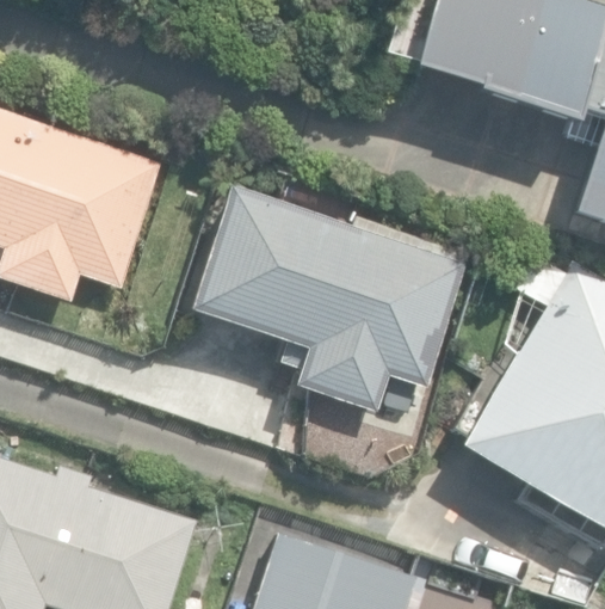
[(604,5),(588,0),(428,0),(419,30),(504,61),(493,90),(575,118),(580,103),(598,110),(575,173),(604,184),(604,5)]
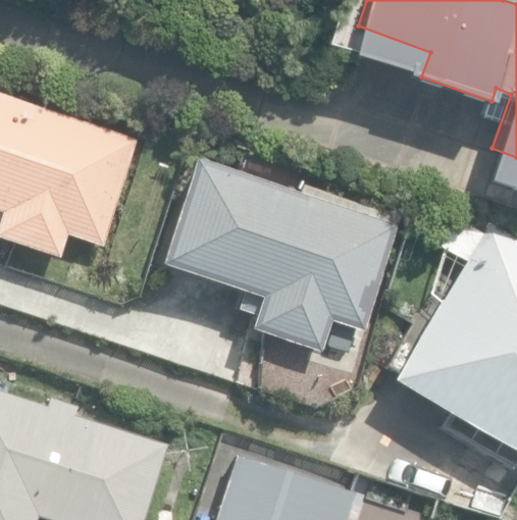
[(0,238),(60,257),(67,232),(107,246),(142,138),(0,92),(0,238)]
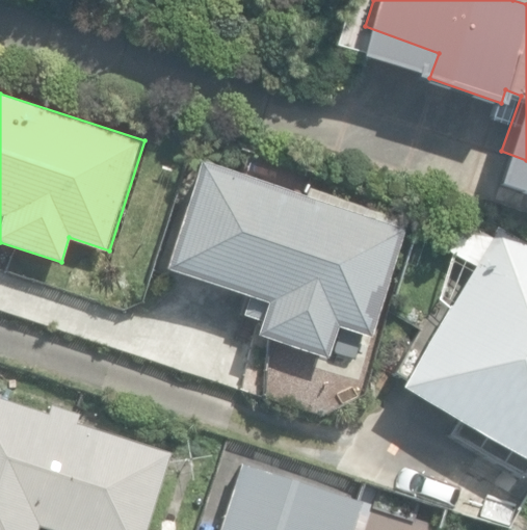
[(259,333),(328,356),(340,324),(373,336),(409,230),(201,159),(163,268),(249,298),(244,315),(263,320),(259,333)]
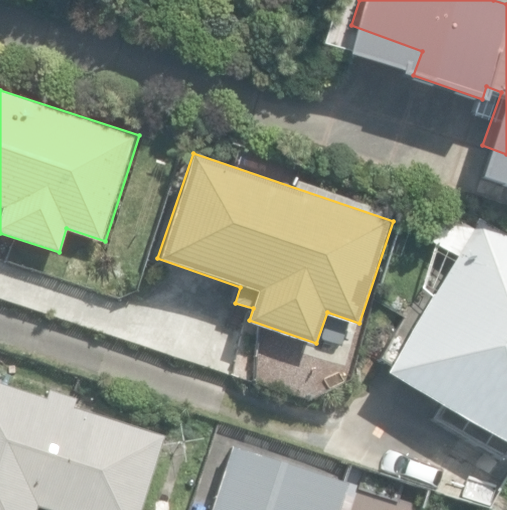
[(473,229),(445,212),(423,284),(433,294),(385,372),(506,446),(506,232),(481,217),(473,229)]
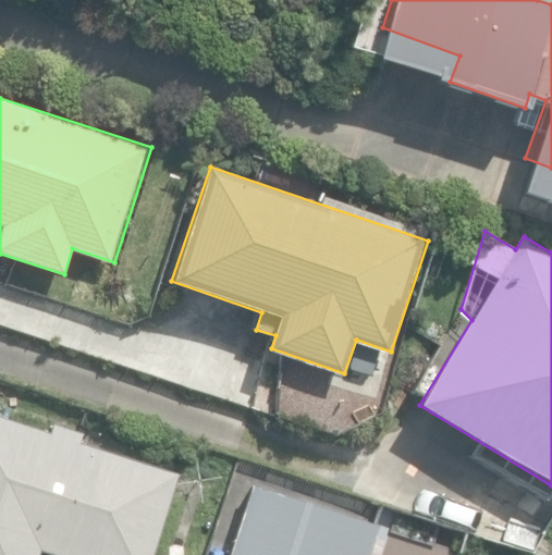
[(0,554),(38,554),(41,547),(66,554),(152,554),(180,472),(82,442),(85,431),(57,422),(53,433),(0,416),(0,554)]
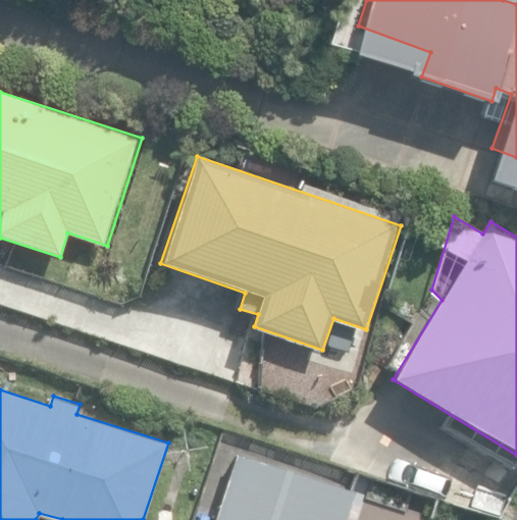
[(216,519),(347,519),(357,489),(239,452),(216,519)]
